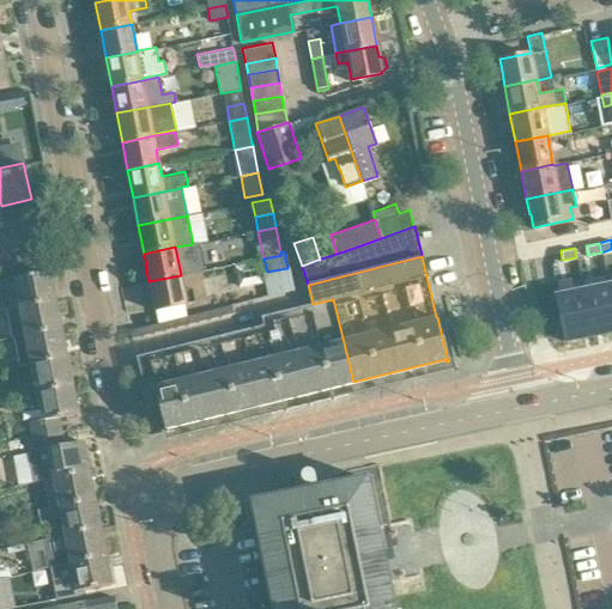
[(13,276),(19,306),(55,299),(49,269),(13,276)]
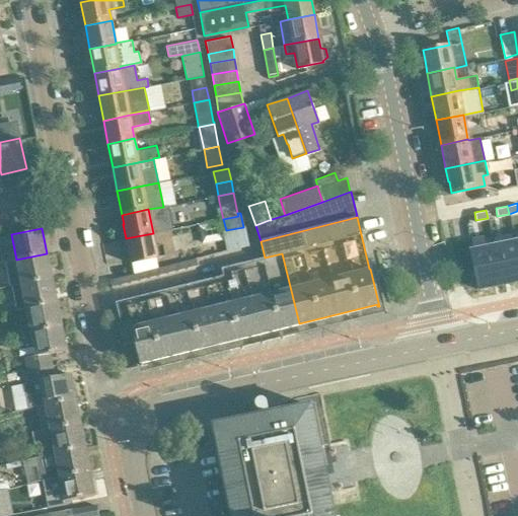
[(153,233),(126,238),(128,251),(129,251),(133,273),(141,271),(151,269),(157,268),(155,258),(157,256),(164,254),(162,243),(155,245),(153,233)]
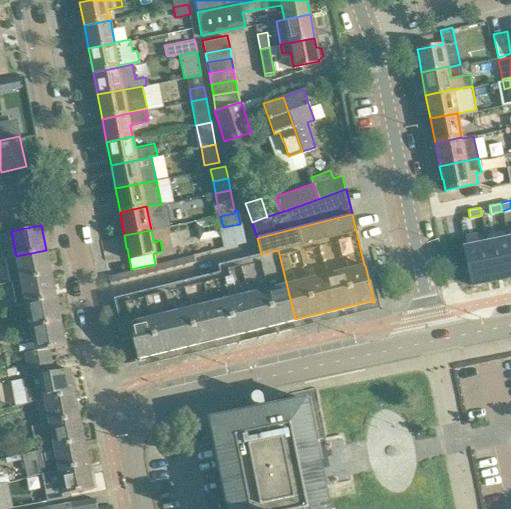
[(510,254),(508,237),(486,242),(494,279),(510,276),(510,254)]
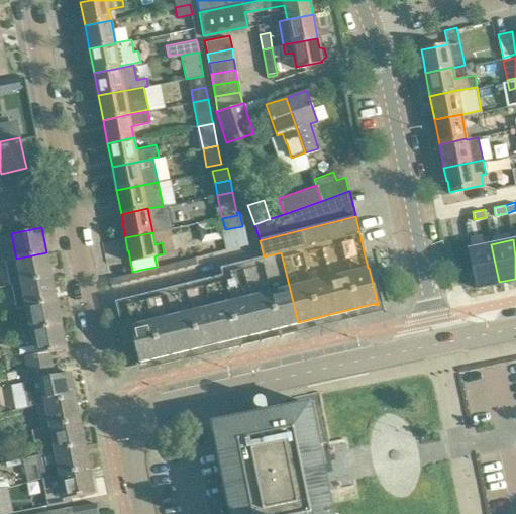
[(491,244),(469,248),(477,287),(499,282),(491,244)]
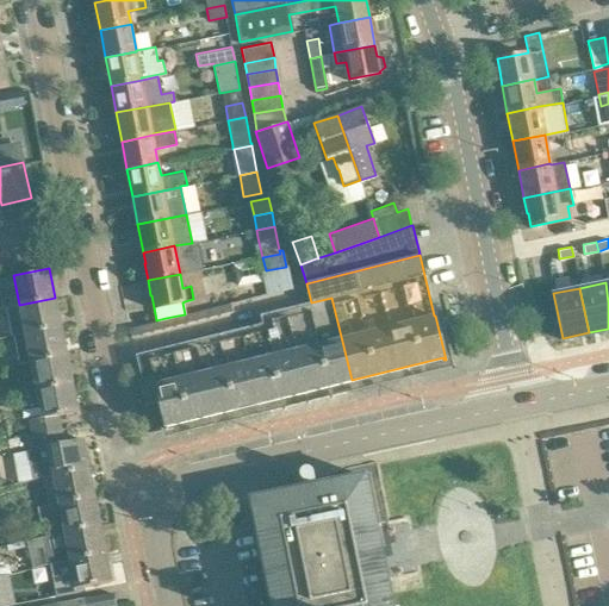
[(61,325),(55,298),(19,305),(22,317),(12,318),(14,335),(24,332),(61,325)]
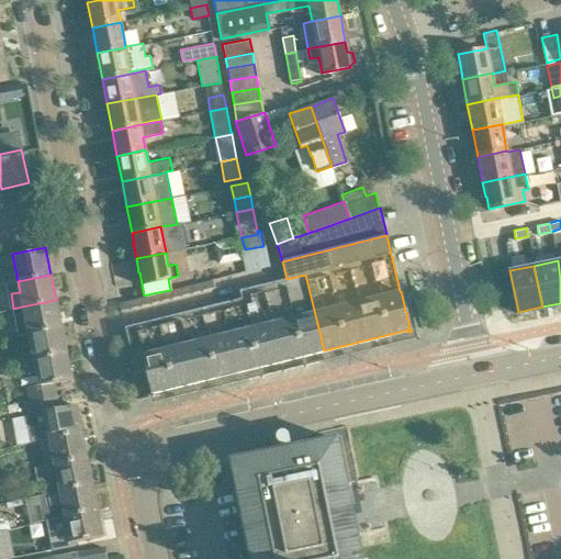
[(242,298),(177,314),(193,382),(246,369),(248,378),(259,375),(261,376),(262,373),(281,369),(283,370),(284,369),(303,364),(305,365),(306,364),(317,360),(315,353),(324,350),(305,275),(287,279),(240,290),(240,289),(239,290),(242,298)]
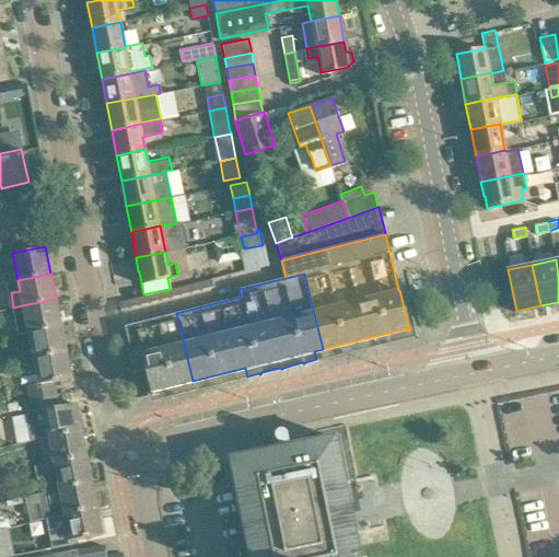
[(211,278),(199,281),(200,289),(212,286),(211,278)]
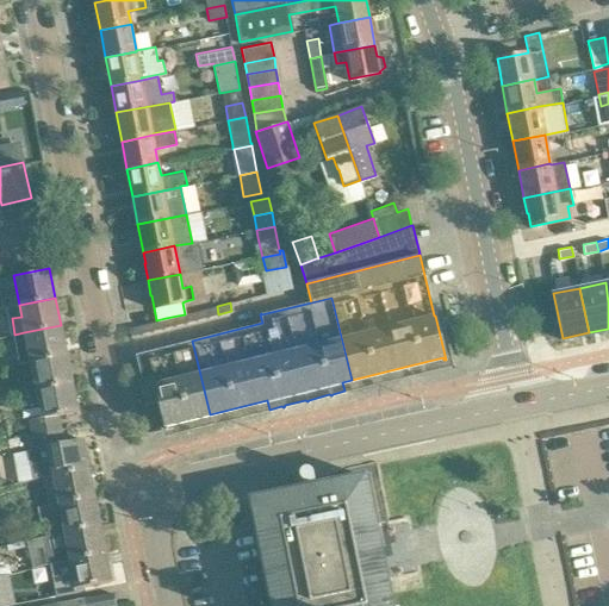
[(217,306),(204,310),(205,317),(218,314),(217,306)]
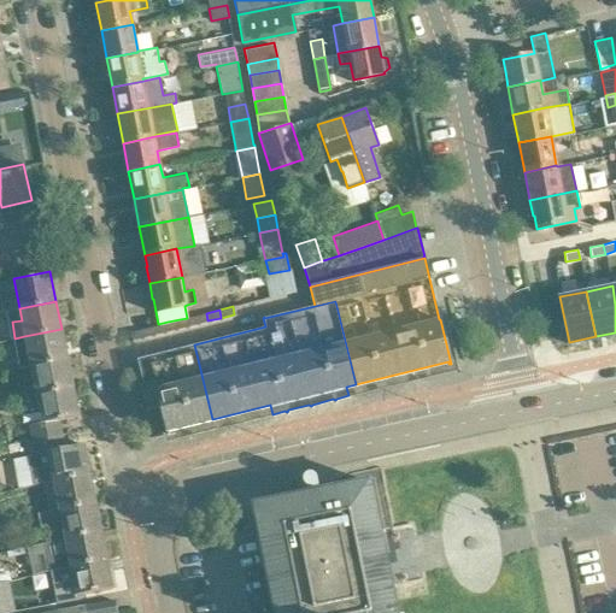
[(206,313),(193,316),(195,324),(207,320),(206,313)]
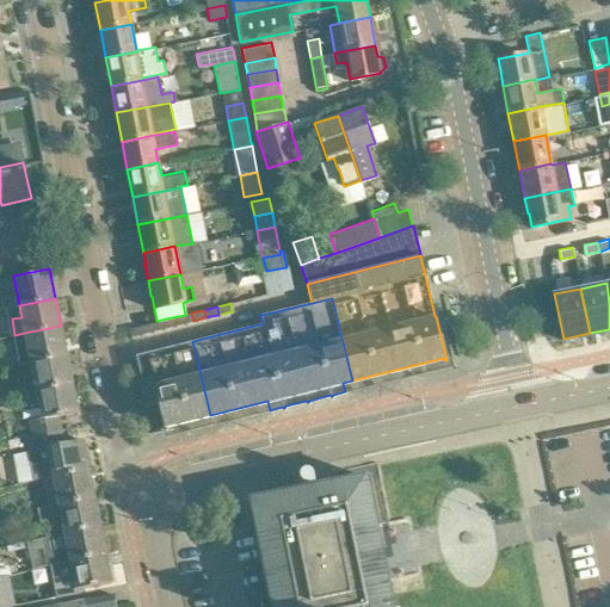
[(185,315),(178,316),(180,324),(193,321),(191,313),(185,315)]
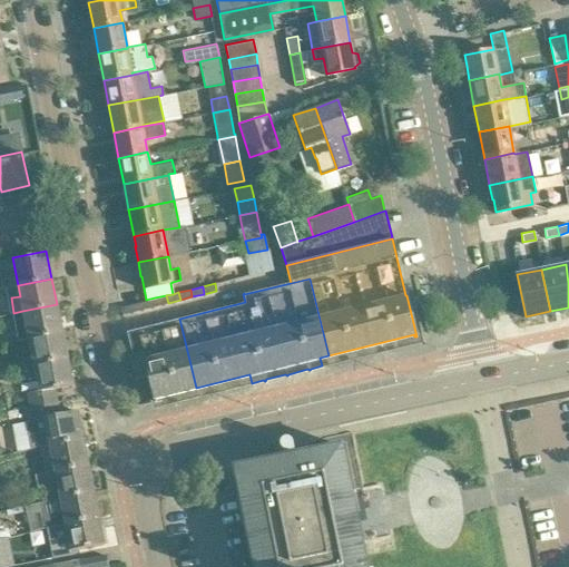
[(166,295),(155,297),(156,305),(168,303),(166,295)]
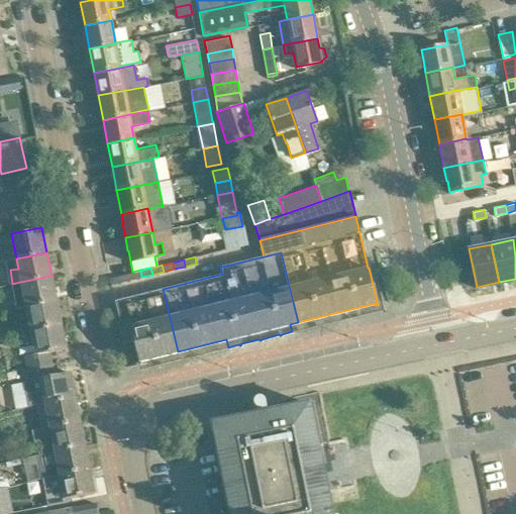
[(132,272),(129,273),(131,280),(141,277),(140,270),(132,272)]
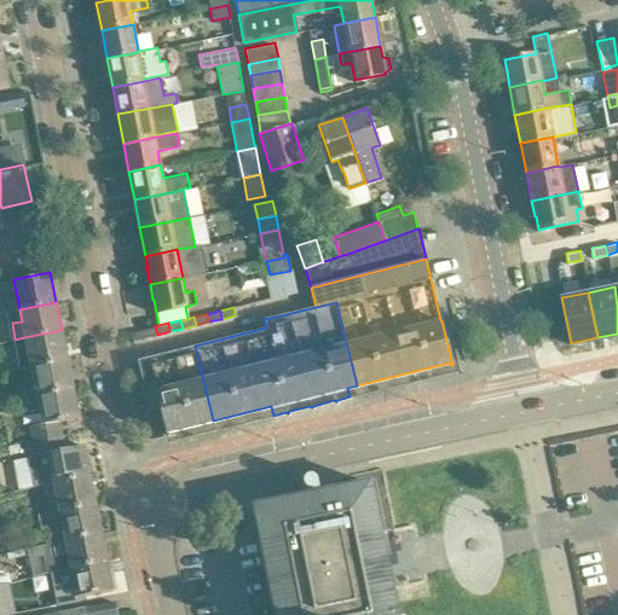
[(155,326),(142,330),(144,338),(157,335),(155,326)]
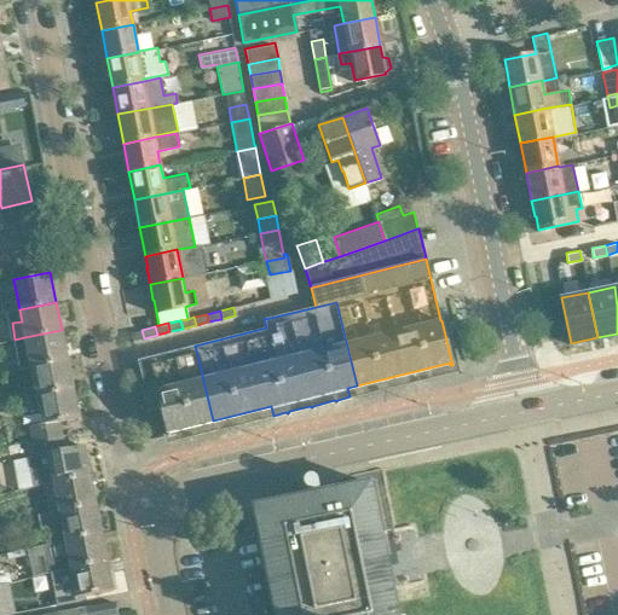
[(67,359),(62,330),(24,337),(15,340),(13,340),(19,367),(30,366),(67,359)]
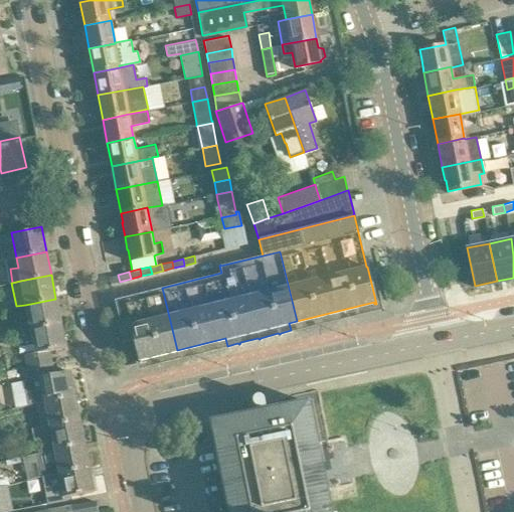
[(120,282),(118,275),(109,277),(110,284),(120,282)]
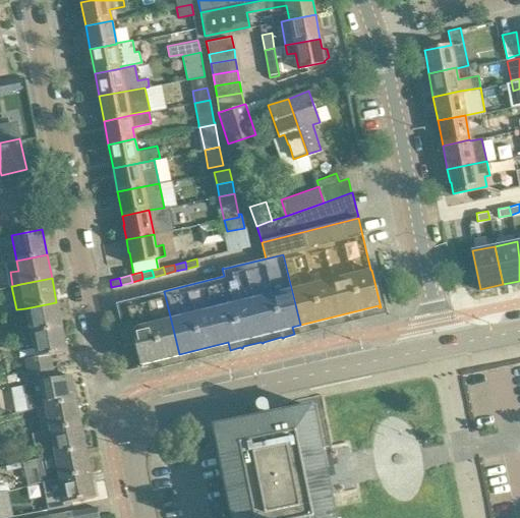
[(164,291),(143,296),(159,359),(179,354),(164,291)]
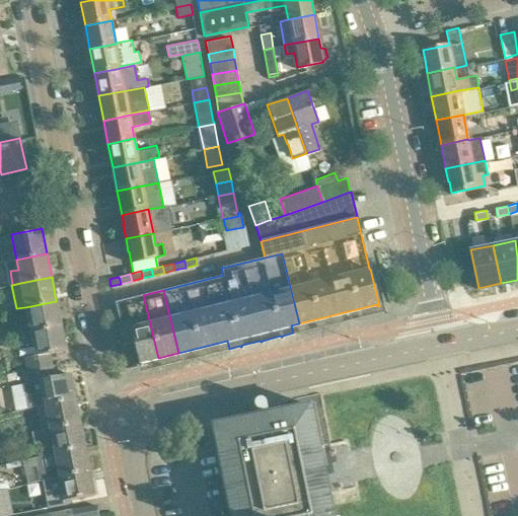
[(158,358),(143,295),(117,301),(116,301),(115,301),(121,323),(118,324),(123,345),(135,342),(140,365),(142,364),(142,362),(158,358)]
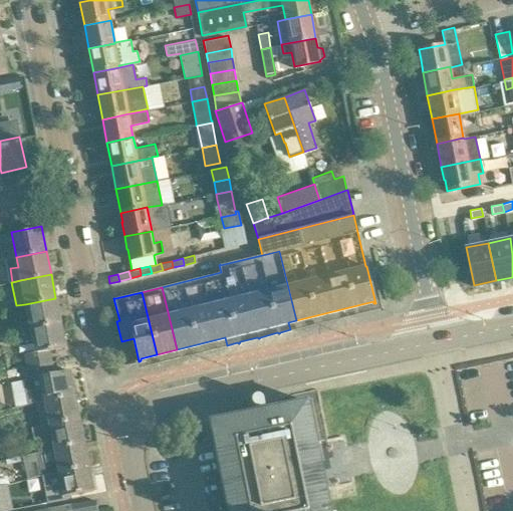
[(25,304),(30,328),(60,322),(55,298),(25,304)]
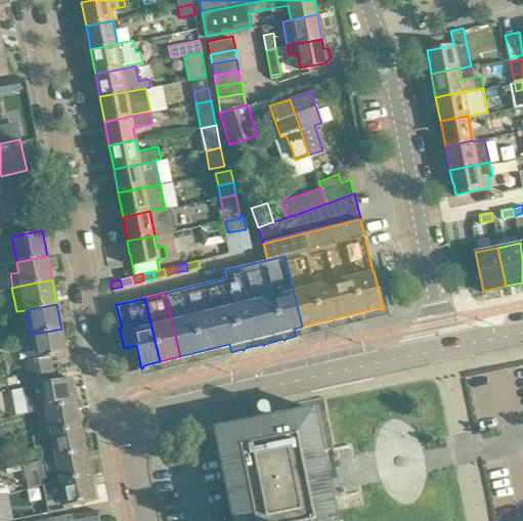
[(24,360),(26,374),(52,368),(49,356),(67,353),(61,329),(31,335),(35,358),(24,360)]
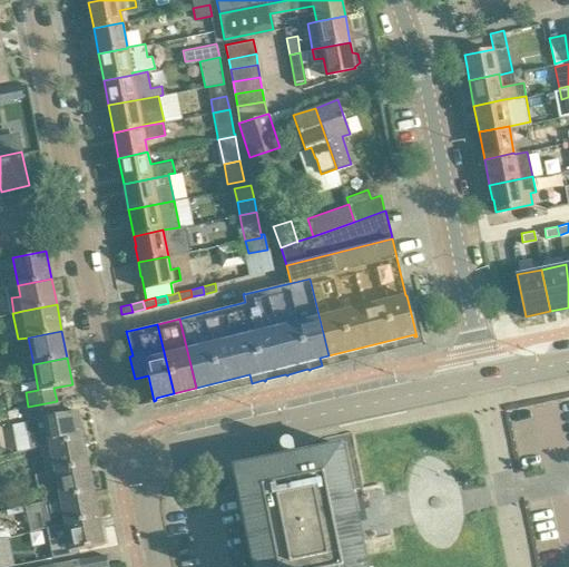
[(82,437),(77,410),(59,413),(57,401),(28,407),(31,419),(26,420),(31,448),(82,437)]
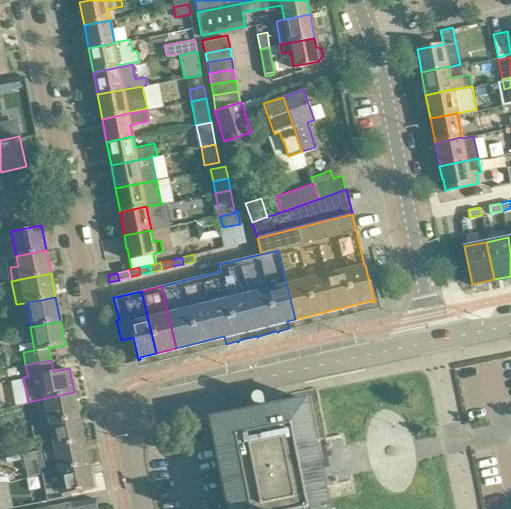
[(35,401),(40,424),(79,417),(74,393),(35,401)]
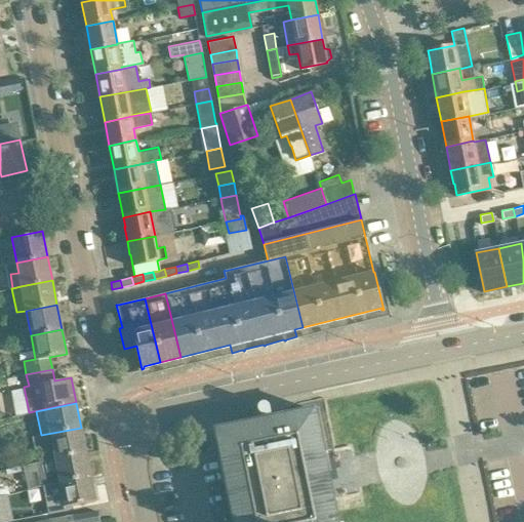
[(337,521),(323,452),(315,409),(214,430),(233,521),(337,521)]
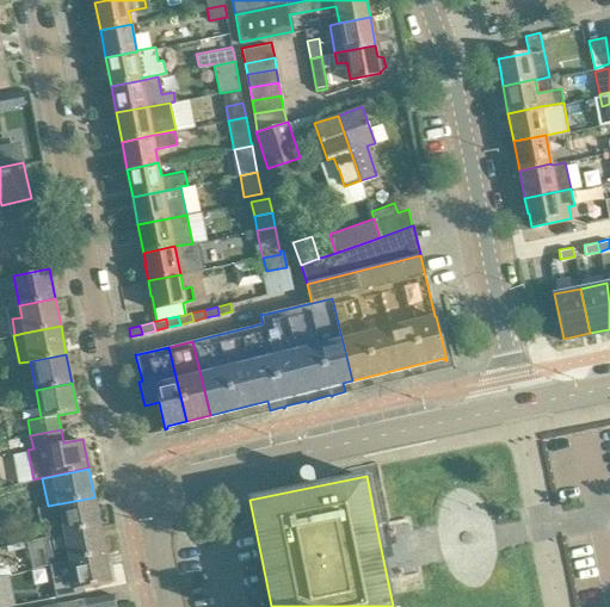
[(61,519),(63,531),(63,532),(100,526),(94,497),(48,506),(37,508),(41,522),(61,519)]
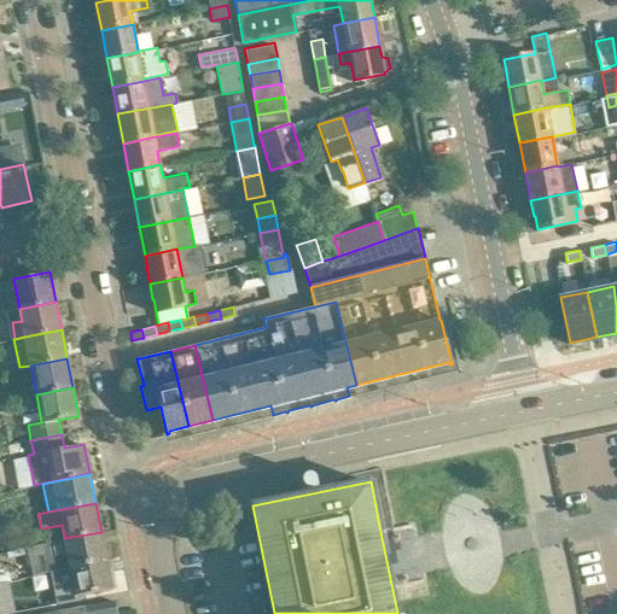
[(44,542),(50,569),(106,559),(102,532),(64,538),(64,537),(44,542)]
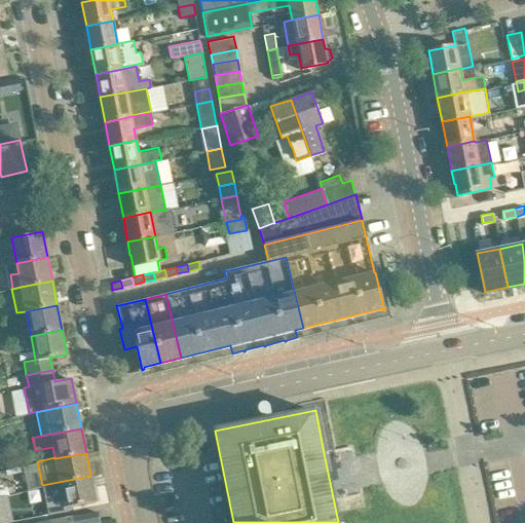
[(96,500),(90,476),(42,485),(47,513),(69,509),(68,506),(75,505),(96,500)]
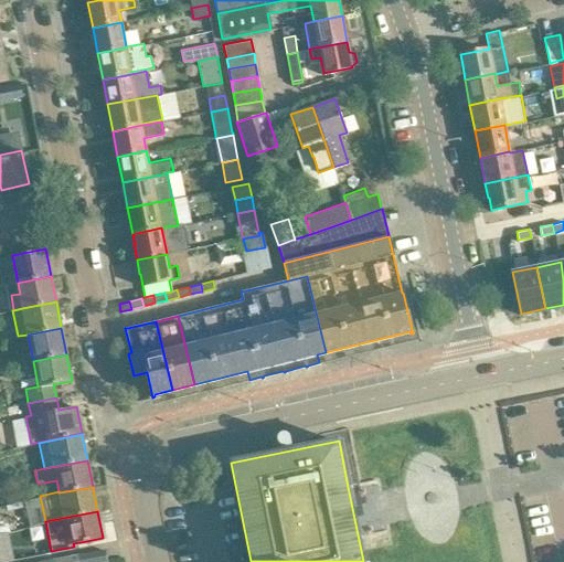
[(105,549),(77,554),(78,561),(95,561),(107,560),(105,549)]
